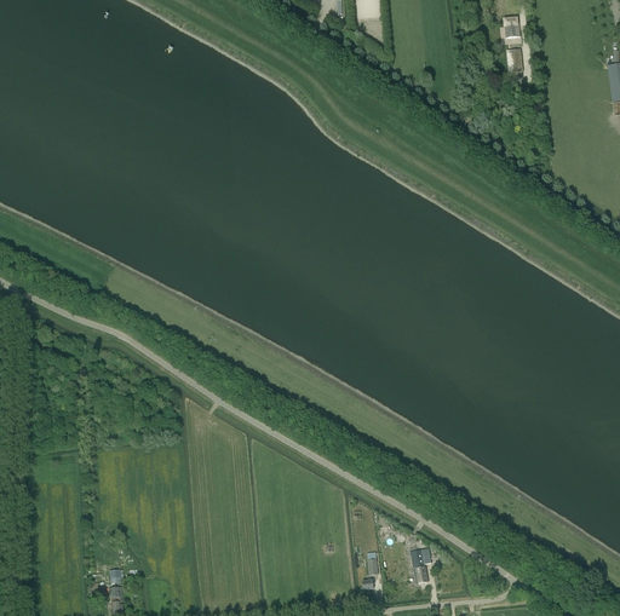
[(505,24),(506,24),(506,35),(518,34),(518,24),(517,16),(504,17),(505,24)]
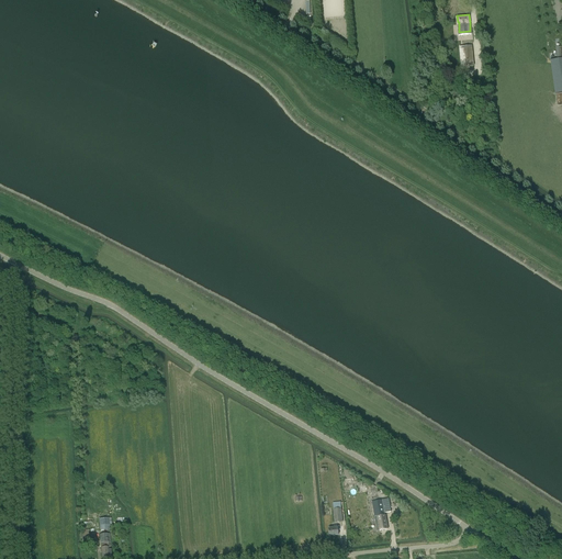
[(474,64),(472,43),(459,44),(461,65),(474,64)]
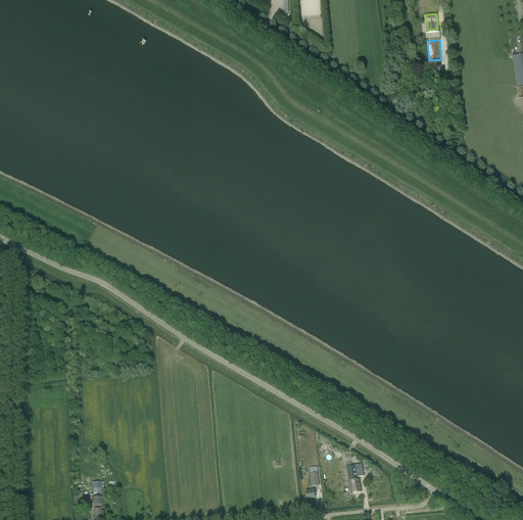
[(517,85),(522,83),(522,51),(512,53),(517,85)]
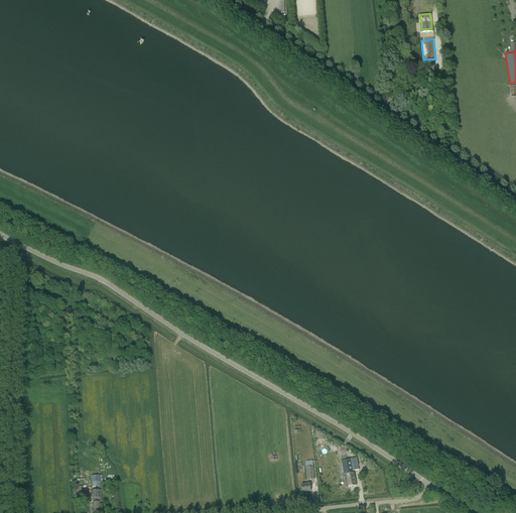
[(354,469),(360,467),(357,455),(342,458),(344,472),(346,481),(348,481),(349,484),(356,483),(354,470),(354,469)]
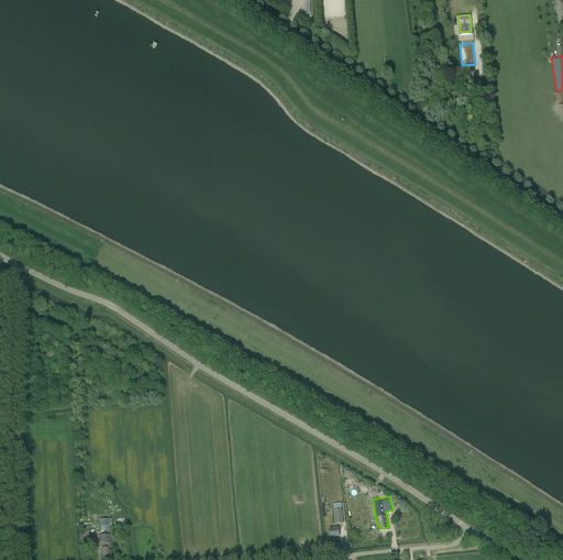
[(341,500),(333,501),(334,507),(333,507),(335,520),(343,520),(342,506),(341,500)]
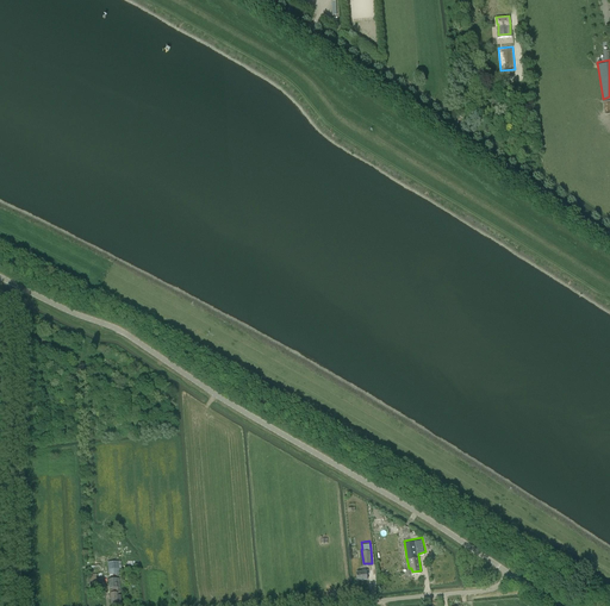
[(119,570),(119,567),(122,567),(120,558),(107,558),(109,572),(119,570)]
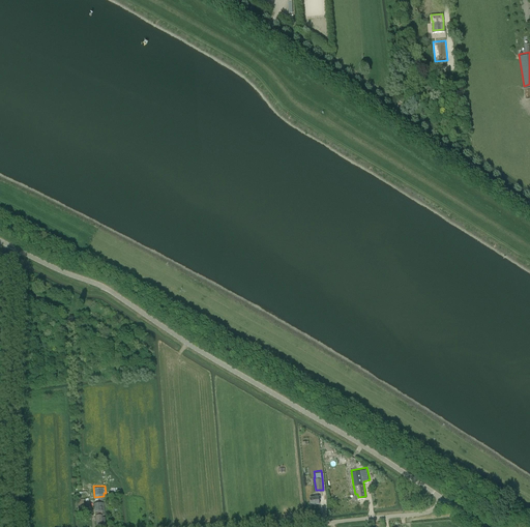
[(318,494),(318,493),(315,493),(315,495),(310,495),(311,503),(319,502),(319,494),(318,494)]
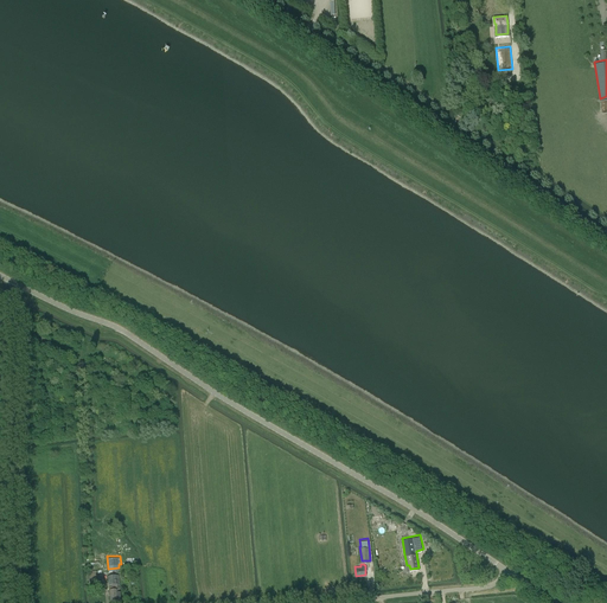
[(117,589),(116,587),(120,587),(119,578),(119,572),(108,573),(108,577),(109,588),(110,598),(117,597),(121,597),(120,589),(117,589)]
